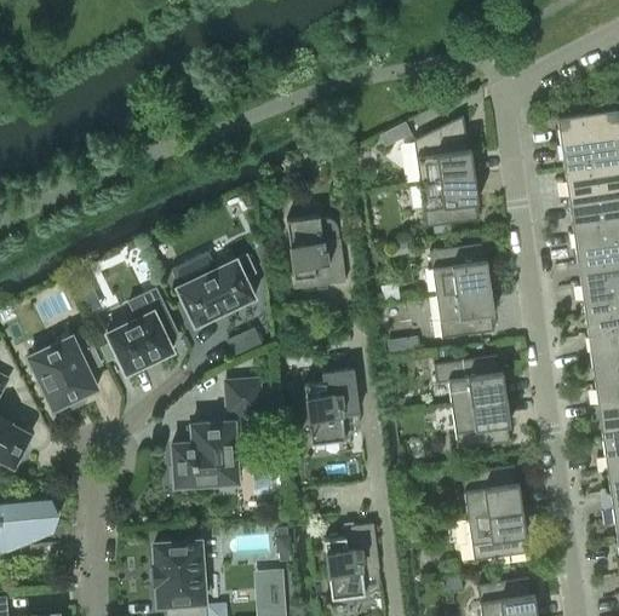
[(556,131),(559,147),(618,137),(618,122),(617,110),(613,110),(607,101),(586,111),(589,114),(559,119),(561,130),(556,131)]
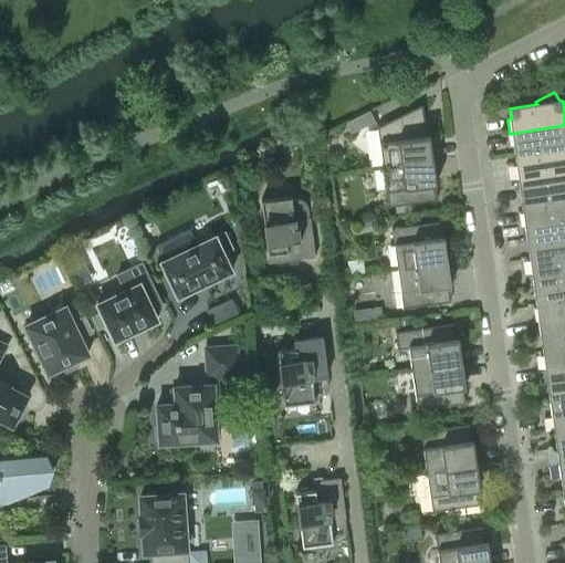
[(376,124),(370,112),(346,124),(352,135),(376,124)]
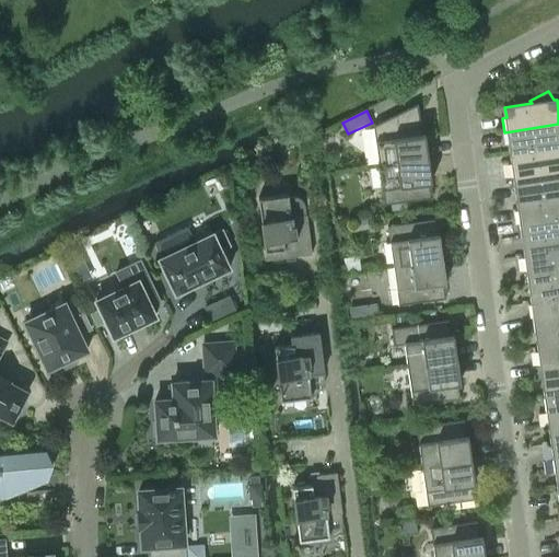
[(374,128),(380,167),(429,161),(426,136),(423,137),(420,118),(418,114),(412,111),(407,112),(374,128)]
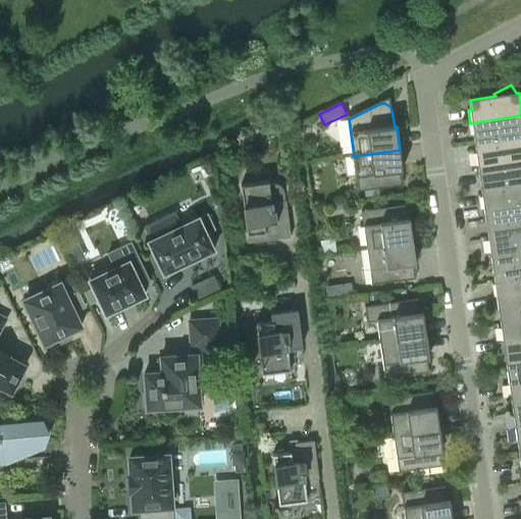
[(520,115),(470,123),(471,136),(475,136),(477,144),(520,138),(520,115)]
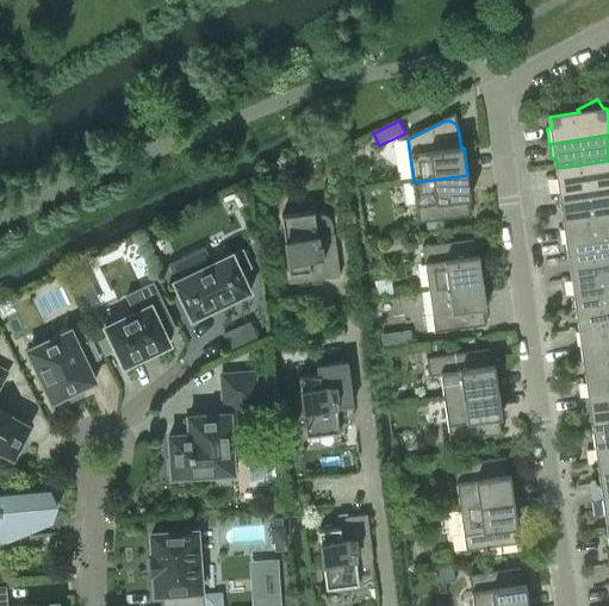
[(608,161),(558,168),(559,179),(554,180),(557,194),(608,186),(608,161)]
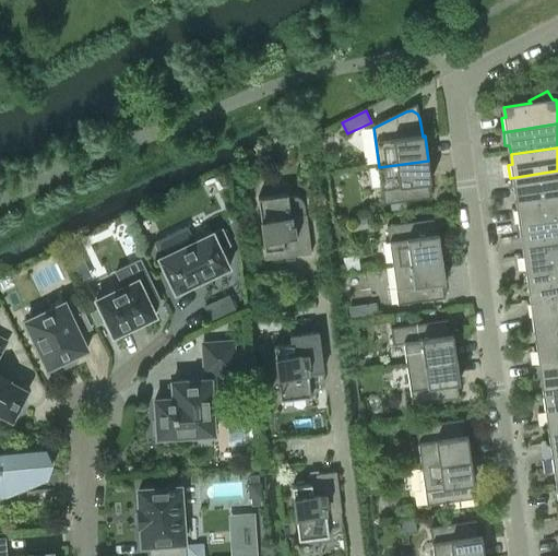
[(428,161),(379,167),(384,206),(431,200),(429,185),(432,185),(428,161)]
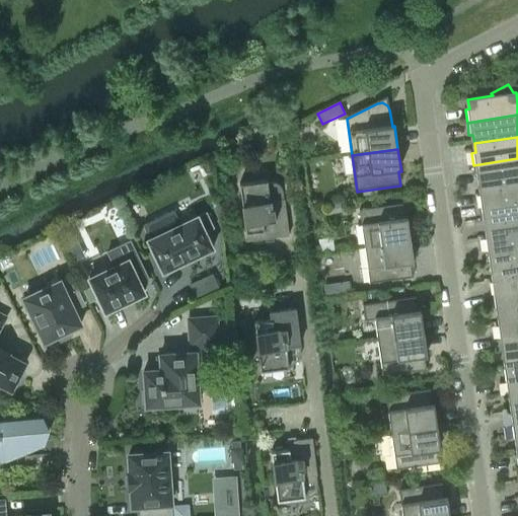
[(517,158),(473,165),(474,178),(478,177),(481,187),(517,180),(517,158)]
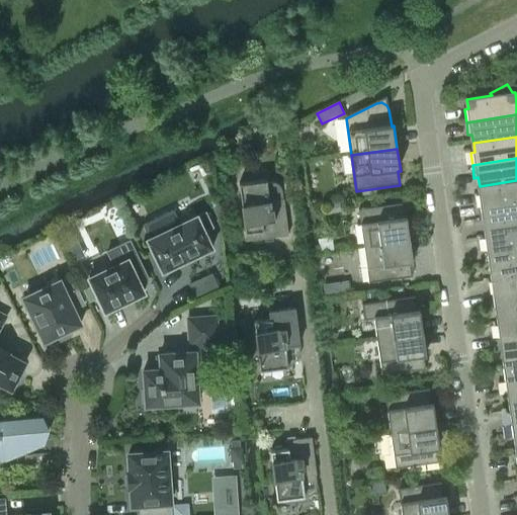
[(516,180),(480,186),(481,195),(477,195),(479,208),(516,202),(516,180)]
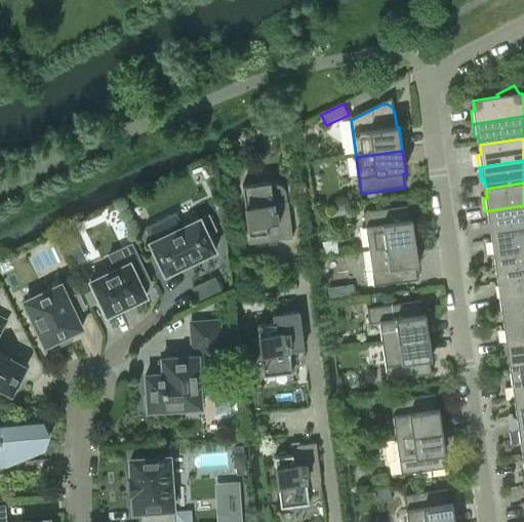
[(243,188),(250,246),(293,240),(288,203),(287,203),(285,193),(282,190),(279,188),(272,188),(271,185),(243,188)]
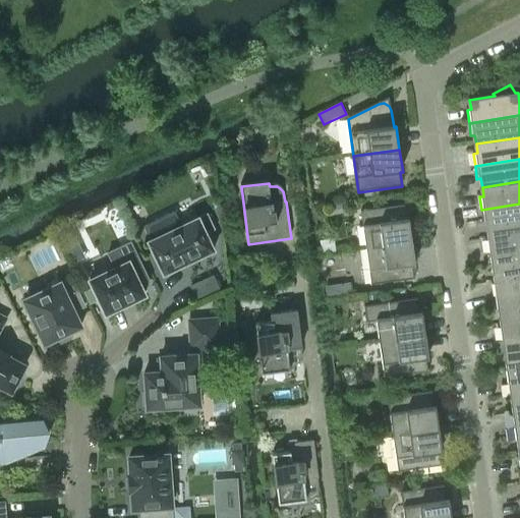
[(519,204),(481,210),(483,223),(486,222),(488,231),(519,226),(519,204)]
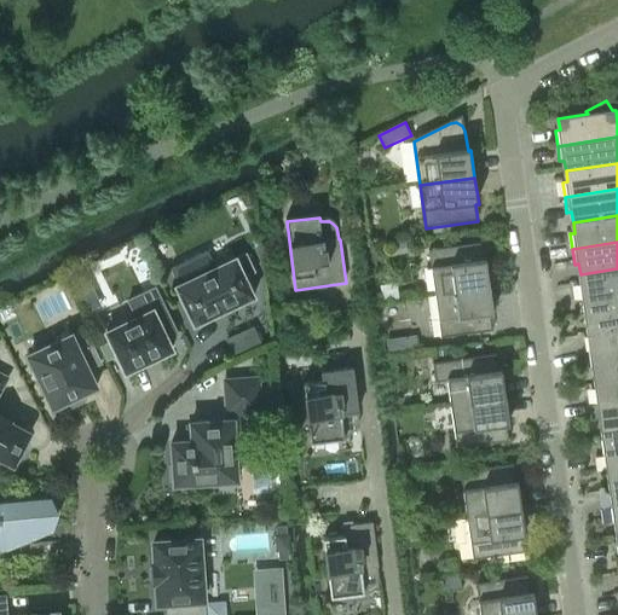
[(429,253),(435,296),(490,288),(486,261),(484,262),(481,244),(429,253)]
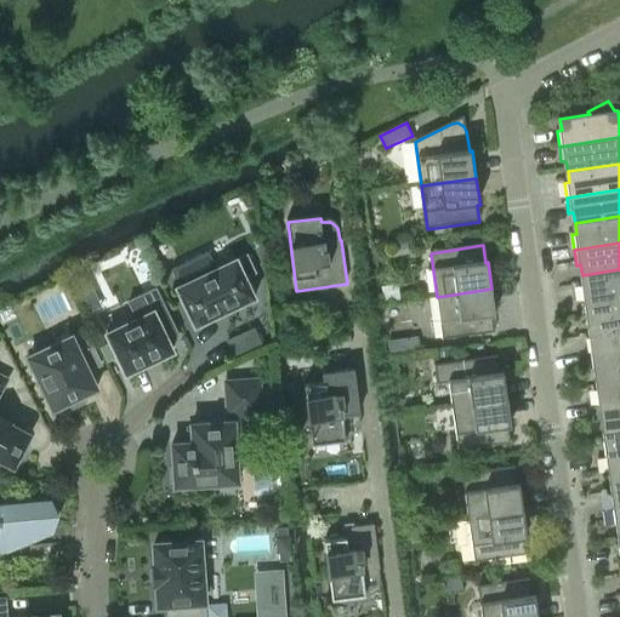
[(209,253),(172,270),(180,287),(177,290),(195,327),(256,300),(246,280),(257,275),(249,256),(217,270),(209,253)]
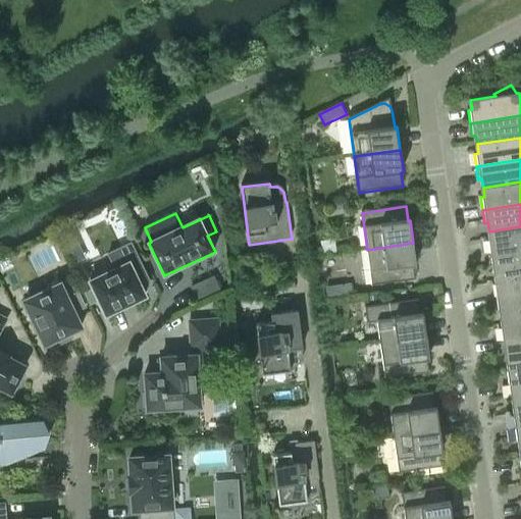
[(520,226),(489,231),(490,241),(486,241),(488,254),(520,249),(520,226)]
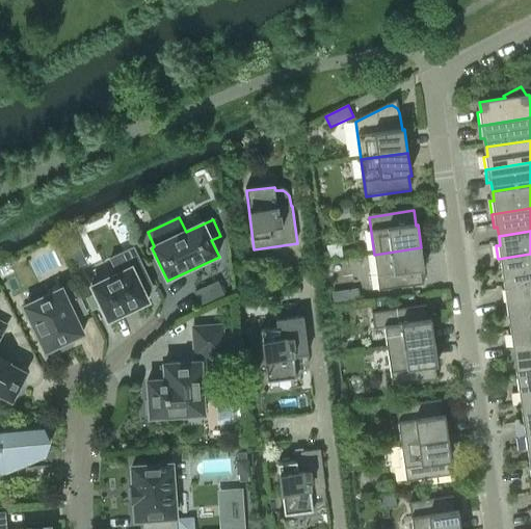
[(73,235),(61,241),(67,253),(78,246),(73,235)]
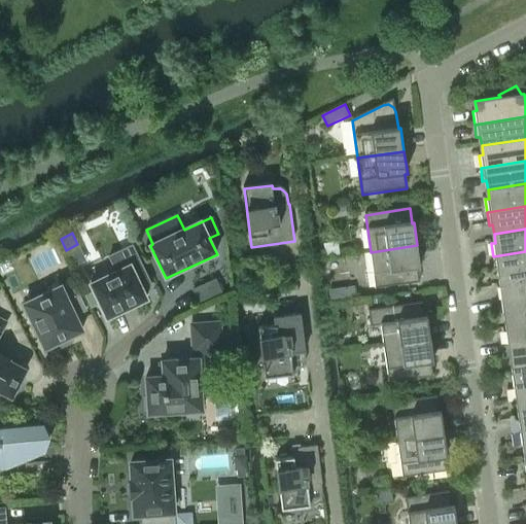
[(417,245),(371,252),(376,289),(420,283),(418,269),(421,268),(417,245)]
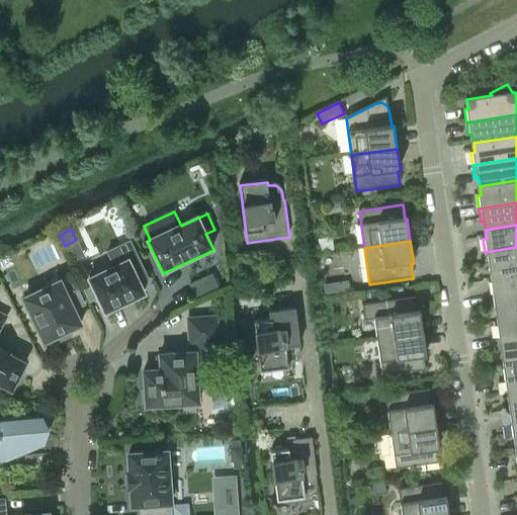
[(131,243),(108,253),(115,268),(90,279),(105,313),(145,294),(141,285),(149,281),(131,243)]
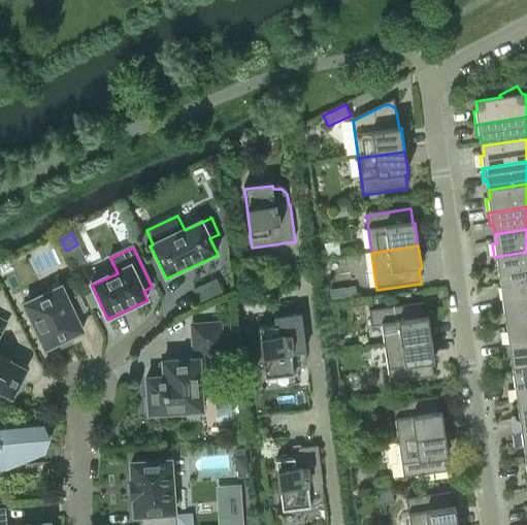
[(526,252),(494,257),(496,269),(500,269),(501,279),(526,274),(526,252)]
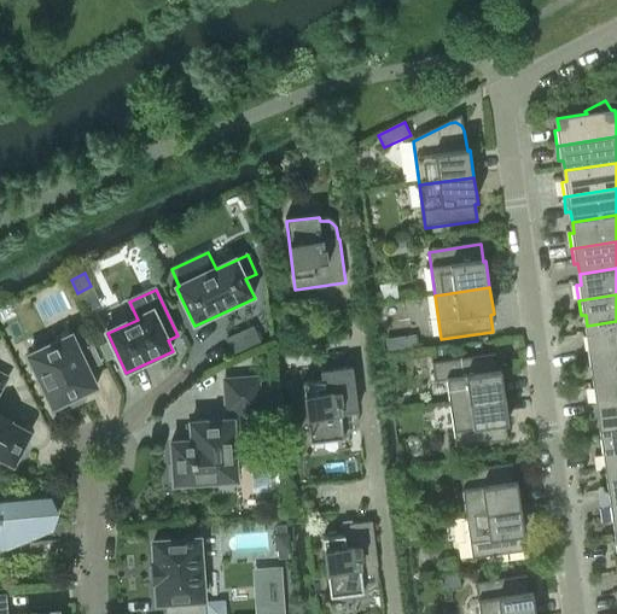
[(616,321),(587,326),(588,337),(583,337),(586,352),(616,346),(616,321)]
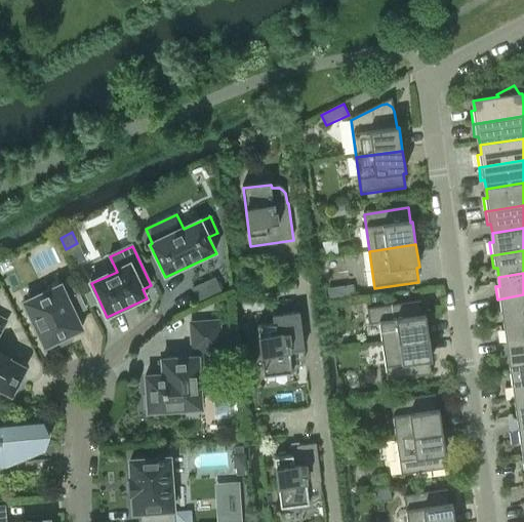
[(215,279),(193,289),(199,303),(222,292),(215,279)]
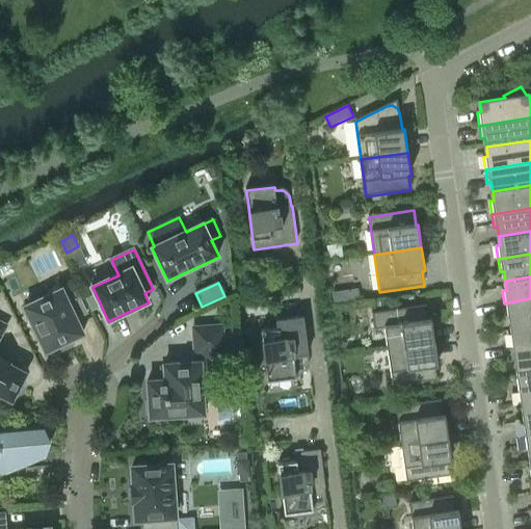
[(74,286),(63,291),(62,290),(25,308),(47,352),(60,346),(71,342),(70,341),(84,335),(77,319),(87,314),(74,286)]
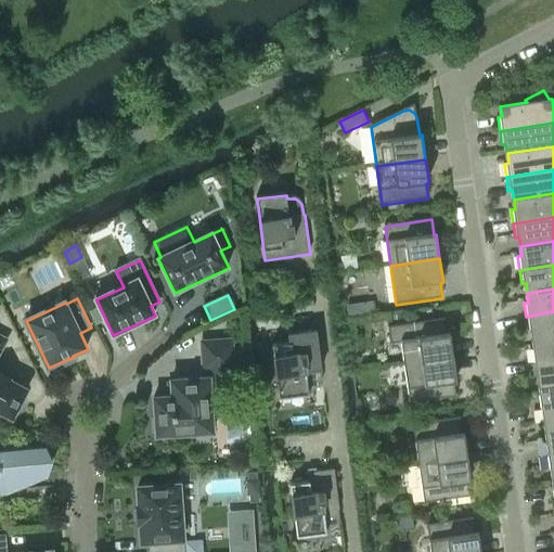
[(553,311),(526,317),(528,331),(532,330),(533,339),(553,336),(553,311)]
